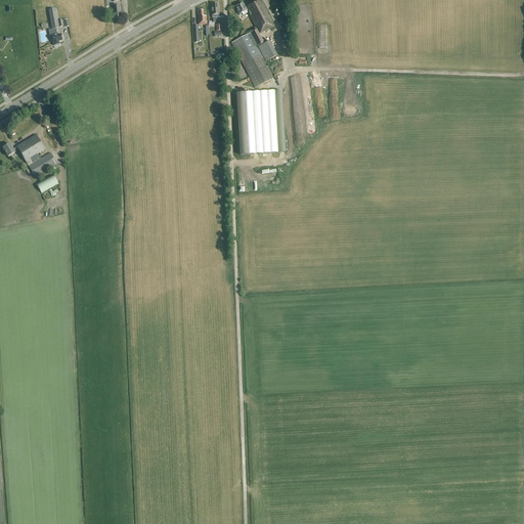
[(274,27),(273,25),(261,1),(246,8),(243,3),(235,7),(238,14),(247,10),(257,31),(231,43),(256,88),(274,79),(257,46),(264,43),(260,35),(274,27)]
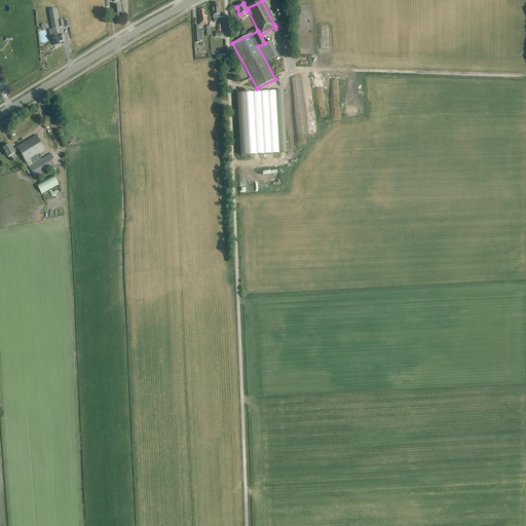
[(55,9),(48,10),(52,30),(59,28),(64,27),(63,21),(58,22),(55,9)]
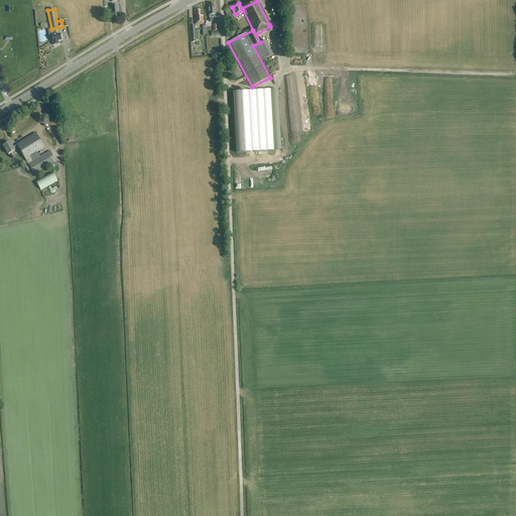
[(196,25),(203,24),(204,24),(203,16),(201,16),(201,11),(195,11),(196,25)]
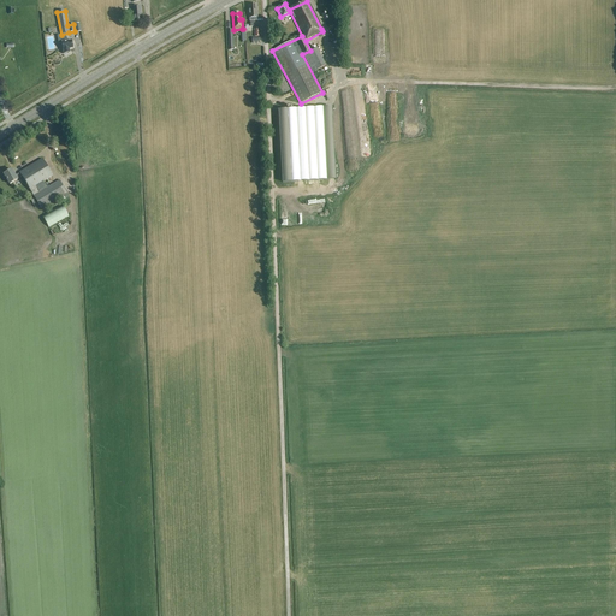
[(66,42),(65,35),(58,37),(59,43),(61,43),(64,54),(70,53),(69,49),(73,48),(71,41),(66,42)]
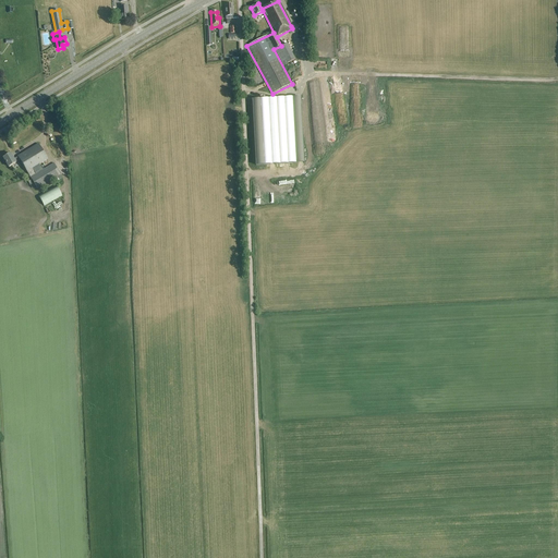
[(282,67),(295,60),(287,44),(275,50),(282,67)]
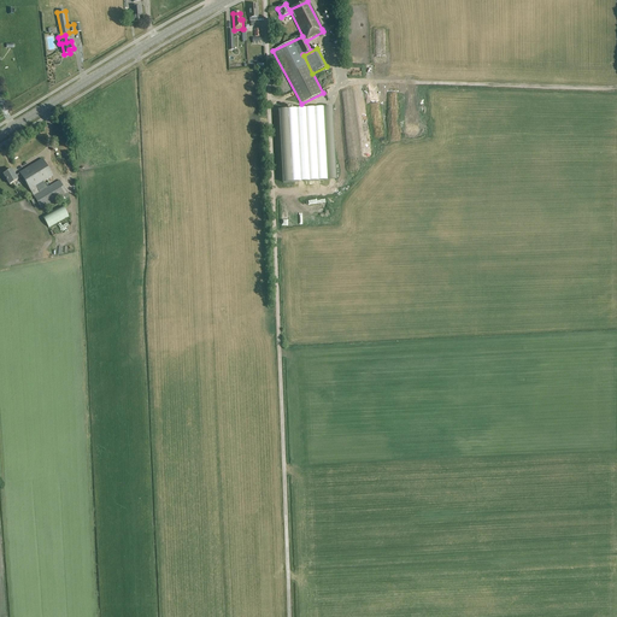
[(325,89),(340,83),(333,69),(318,76),(325,89)]
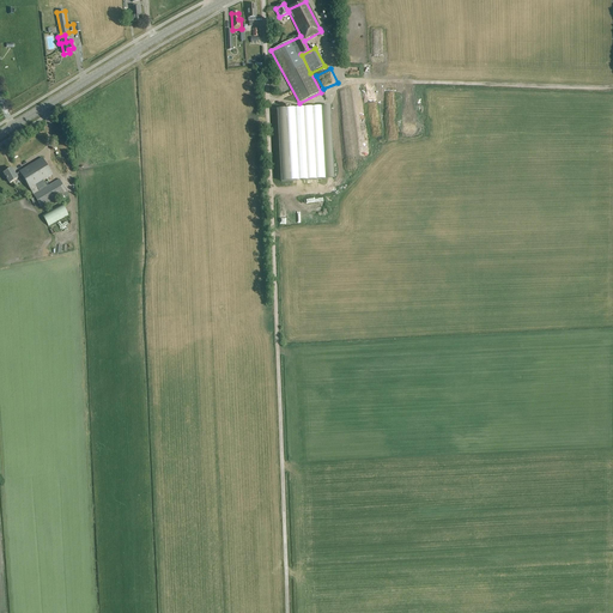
[(279,109),(281,181),(334,180),(332,107),(279,109)]
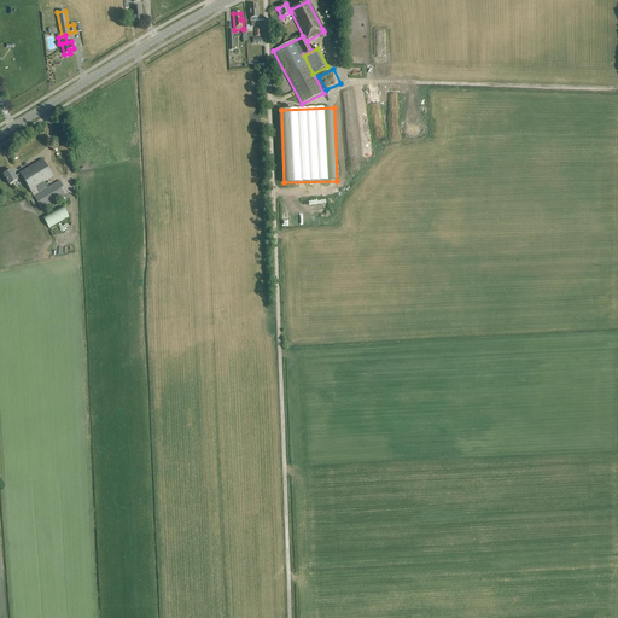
[(44,182),(52,178),(42,159),(19,174),(21,174),(16,178),(12,170),(4,175),(10,186),(17,181),(17,180),(22,178),(30,191),(41,210),(66,194),(59,181),(57,184),(47,188),(44,182)]
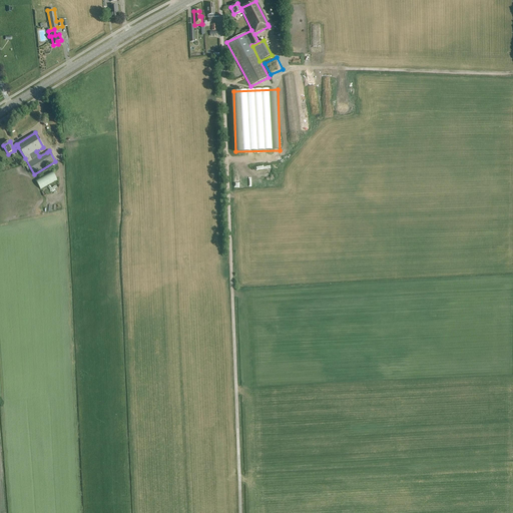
[(54,171),(37,180),(41,188),(59,179),(54,171)]
